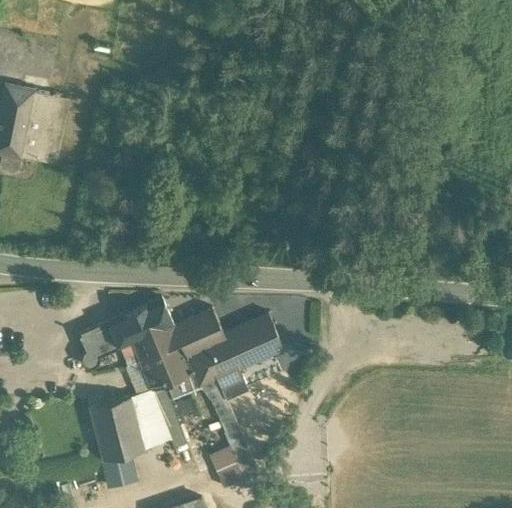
[(34,92),(6,86),(0,113),(0,152),(20,157),(34,92)]
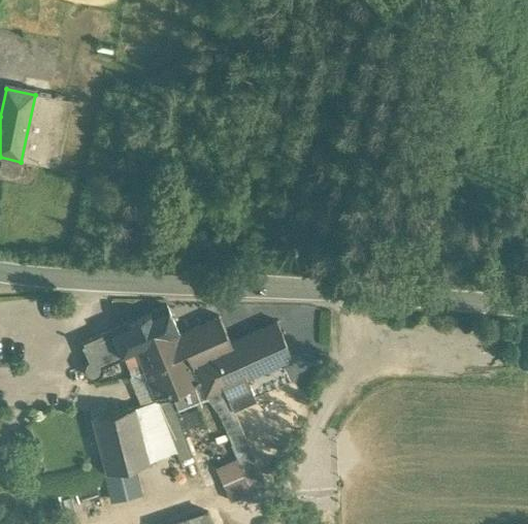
[(35,95),(21,162),(37,165),(42,137),(51,98),(35,95)]
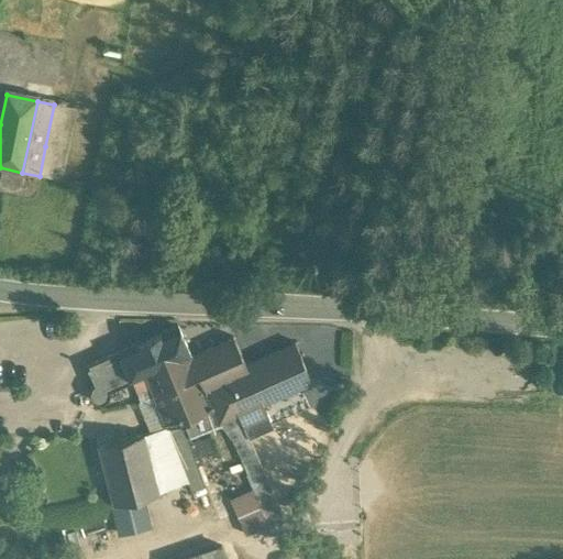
[(45,146),(40,176),(54,179),(59,149),(45,146)]
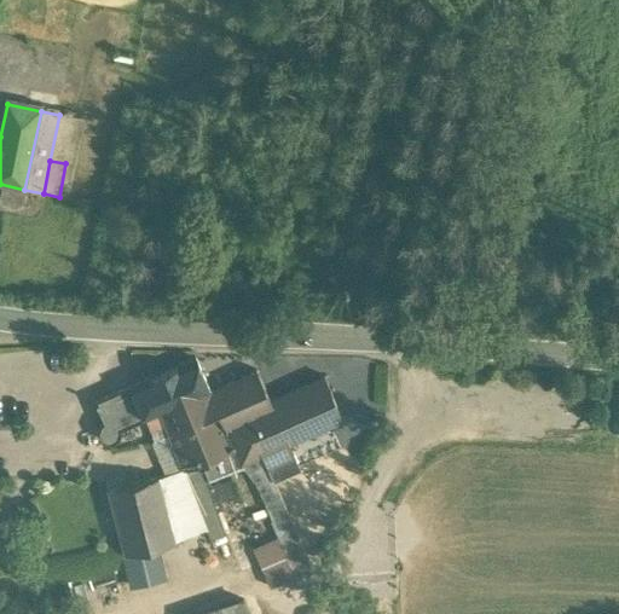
[(196,360),(132,388),(145,422),(161,415),(210,394),(196,360)]
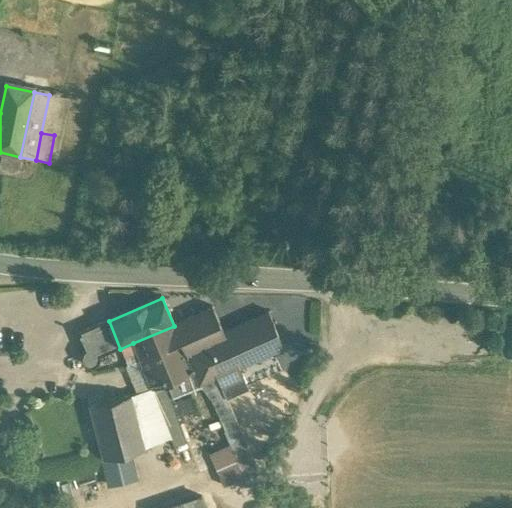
[(137,354),(139,359),(181,341),(194,371),(211,364),(217,379),(239,370),(284,350),(268,314),(224,334),(212,308),(174,326),(133,343),(137,354)]
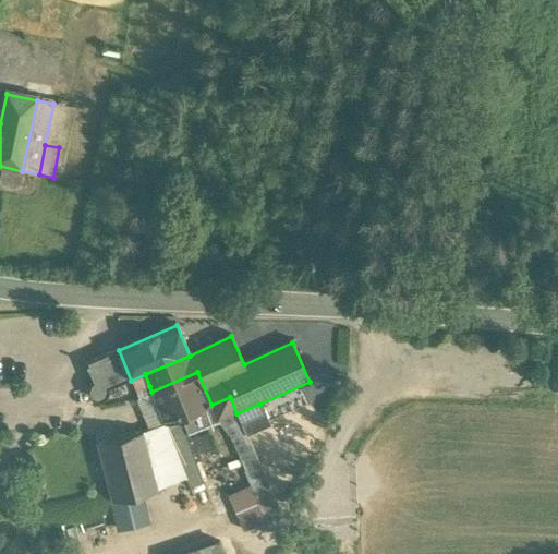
[(131,381),(119,350),(85,364),(94,384),(92,385),(88,393),(92,400),(98,404),(107,400),(109,393),(109,390),(131,381)]
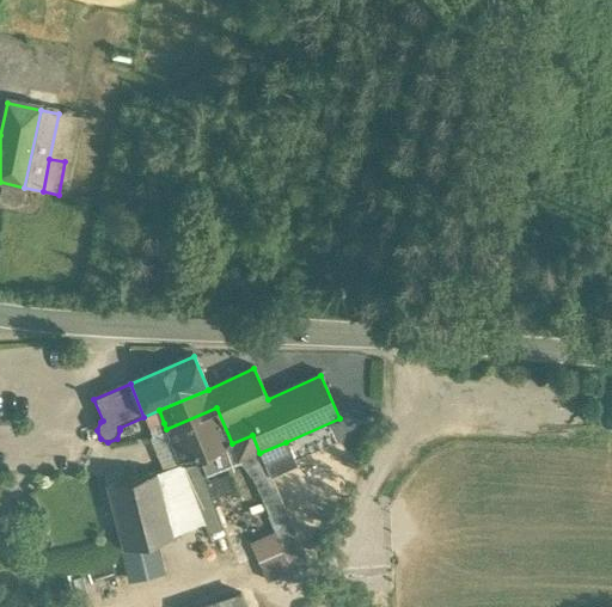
[(216,408),(166,429),(182,465),(182,466),(195,460),(219,449),(232,443),(216,408)]
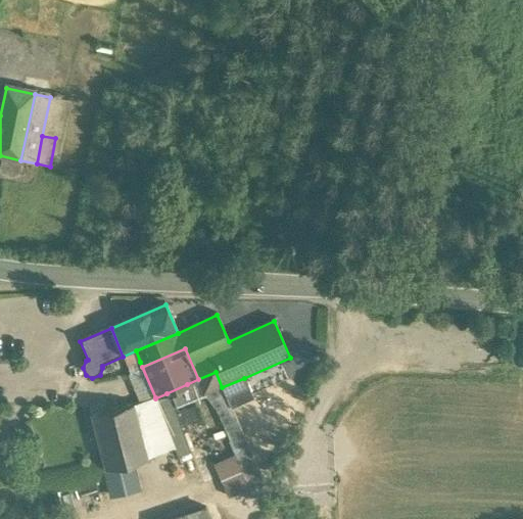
[(136,350),(123,357),(128,367),(140,362),(136,350)]
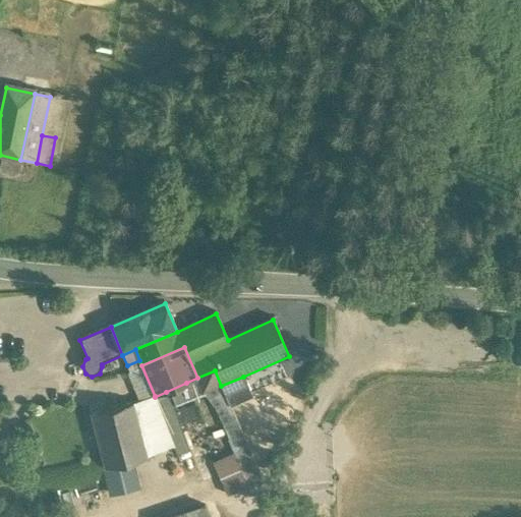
[(215,370),(197,378),(203,391),(215,410),(221,422),(235,454),(250,486),(264,481),(230,405),(221,386),(215,370)]
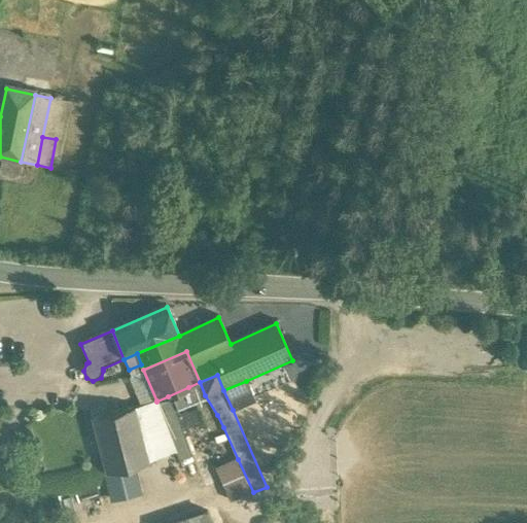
[(246,381),(223,390),(233,410),(255,401),(246,381)]
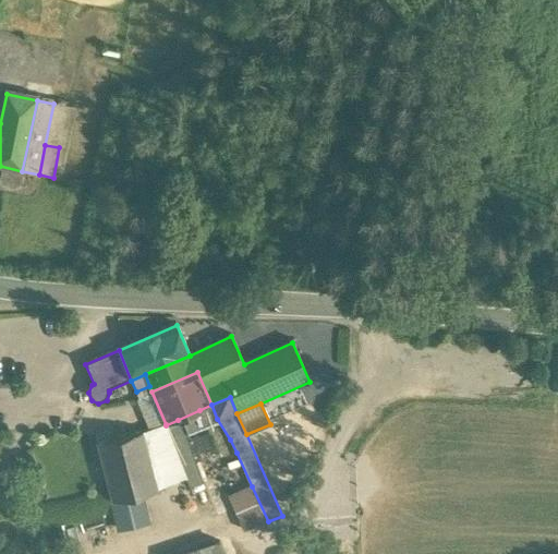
[(211,405),(199,410),(221,459),(237,453),(230,440),(217,419),(211,405)]
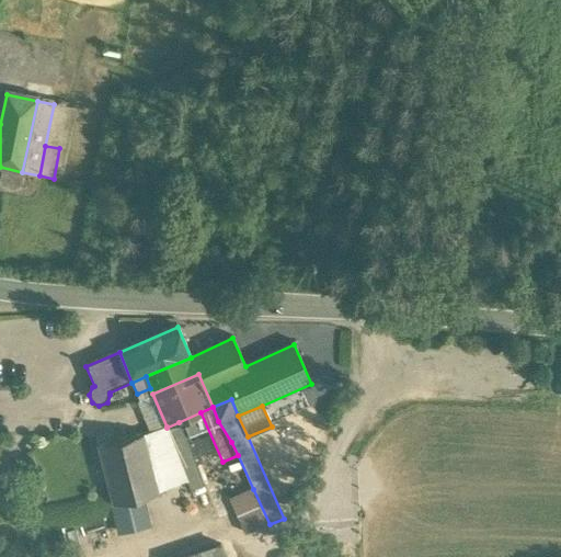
[(238,455),(222,462),(201,412),(179,422),(203,487),(222,478),(232,499),(253,489),(238,455)]
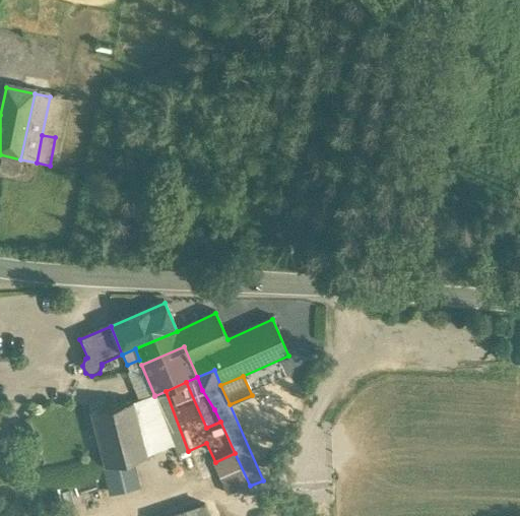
[(166,391),(154,396),(154,395),(133,403),(147,457),(173,447),(177,456),(188,451),(166,391)]
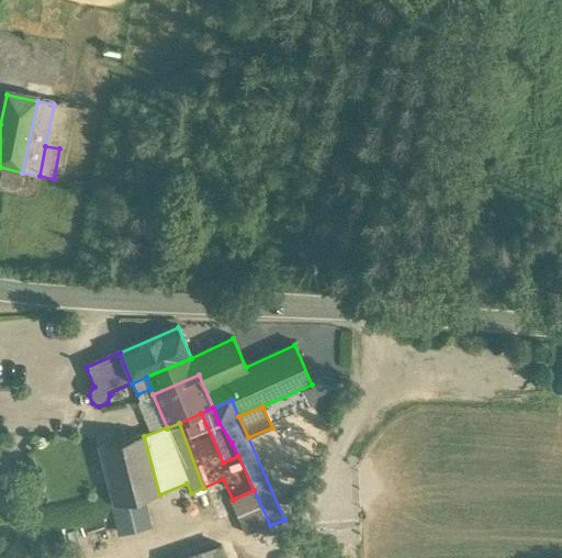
[(144,436),(98,447),(113,506),(141,500),(159,495),(159,494),(144,436)]
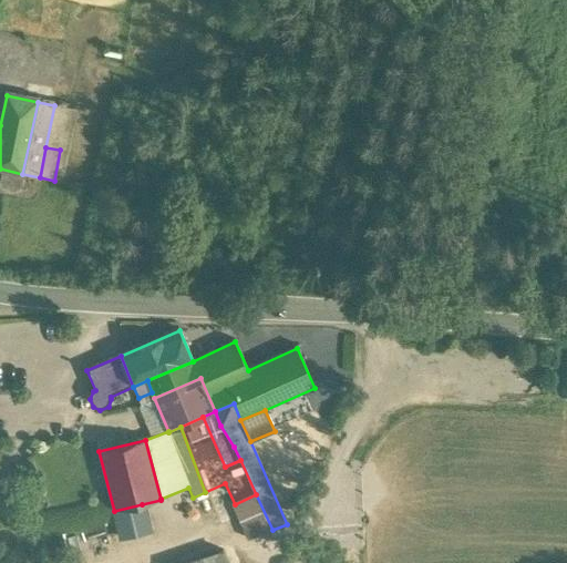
[(256,494),(235,504),(239,514),(236,515),(248,542),(272,530),(256,494)]
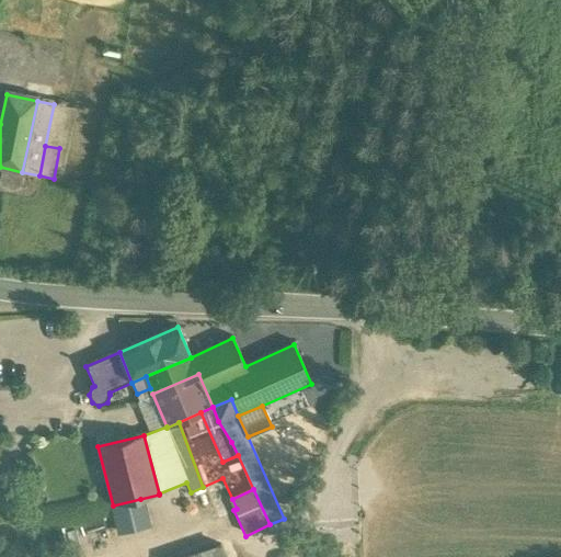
[(140,499),(113,506),(121,535),(148,529),(140,499)]
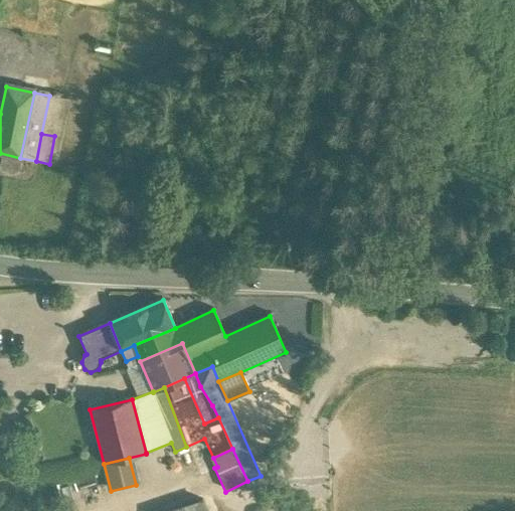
[(205,510),(203,502),(177,510),(205,510)]
